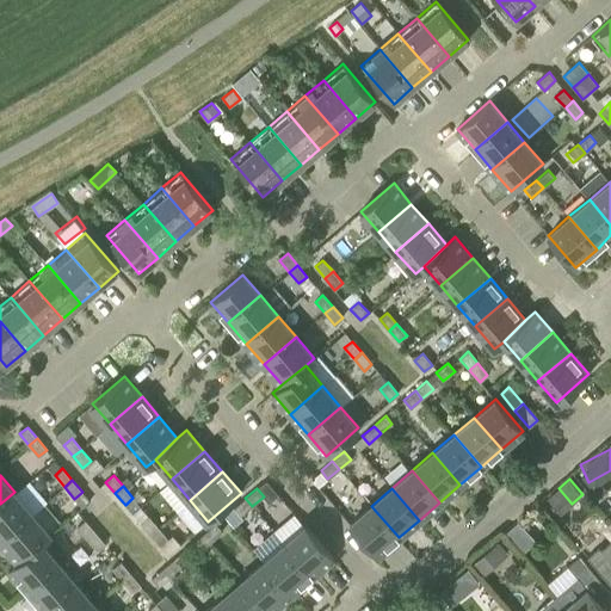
[(0,538),(31,512),(14,492),(0,504),(0,538)]
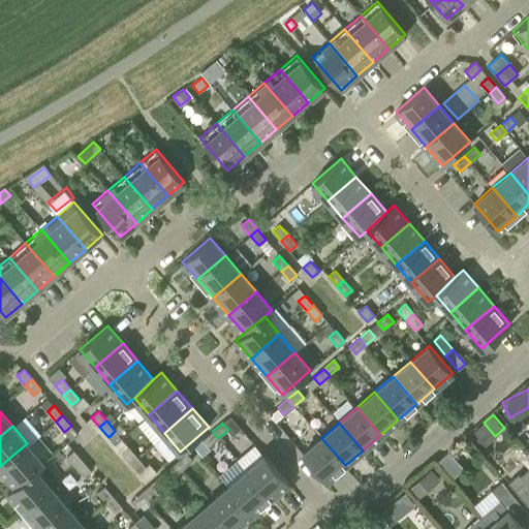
[(218,438),(212,431),(203,439),(208,446),(218,438)]
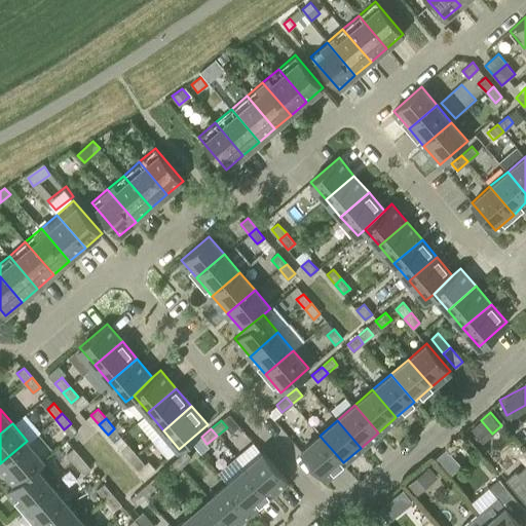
[(343,462),(320,436),(301,451),(325,479),(343,462)]
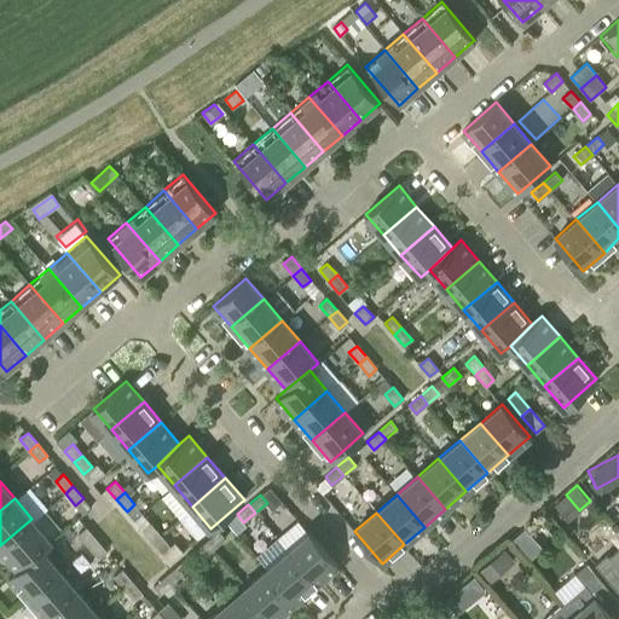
[(32,519),(0,545),(0,549),(17,568),(42,550),(51,542),(32,519)]
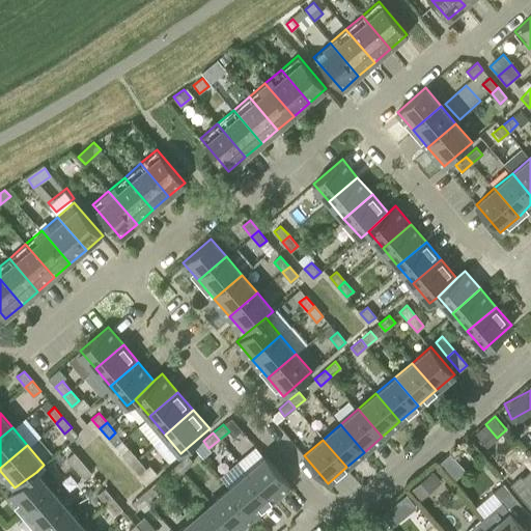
[(130,464),(137,458),(129,448),(121,454),(130,464)]
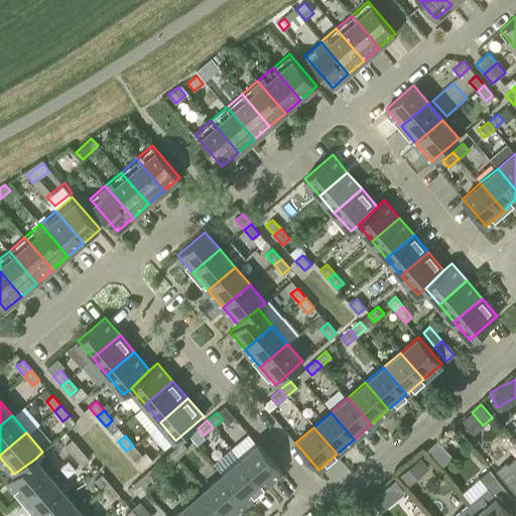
[(74,455),(81,448),(72,439),(65,444),(74,455)]
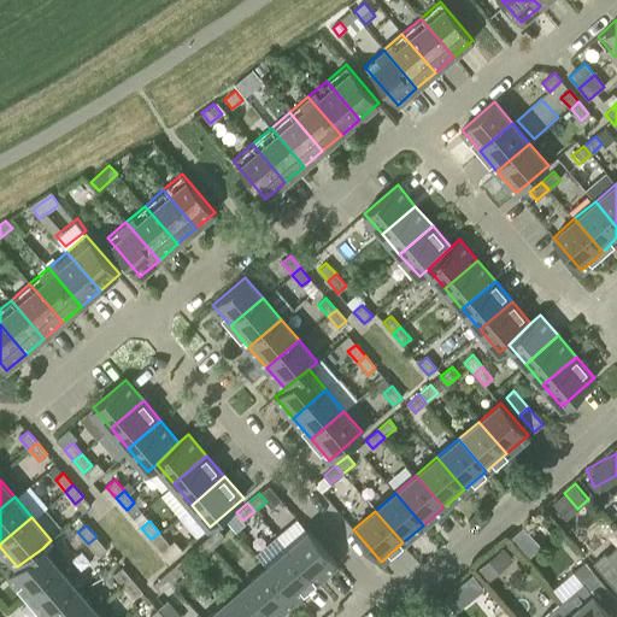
[(511,538),(529,557),(541,547),(523,527),(511,538)]
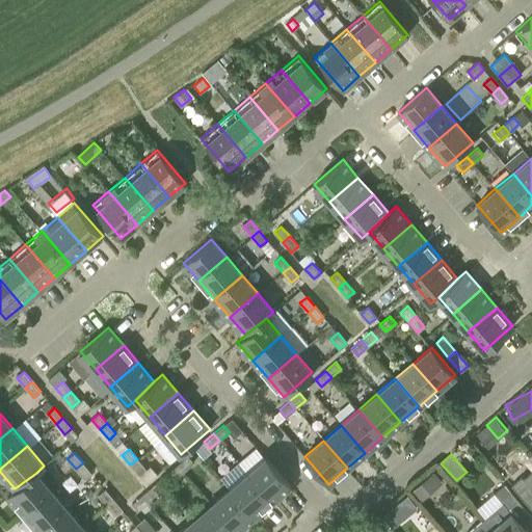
[(187,455),(178,464),(184,471),(193,462),(187,455)]
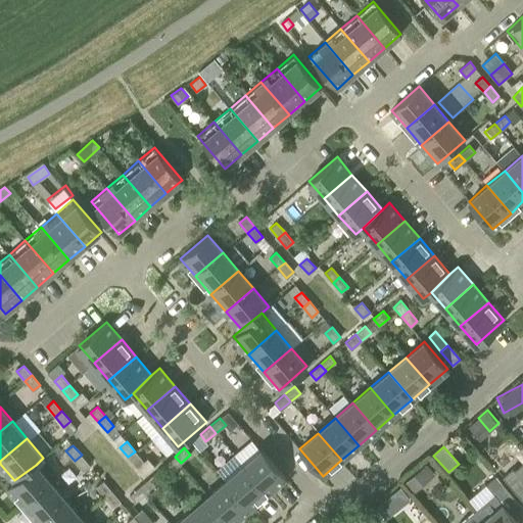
[(263,449),(244,465),(268,492),(286,477),(263,449)]
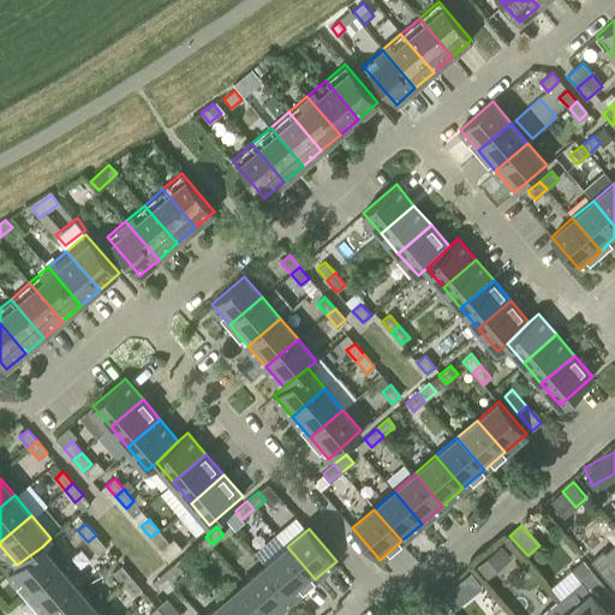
[(159,531),(150,537),(161,549),(168,542),(159,531)]
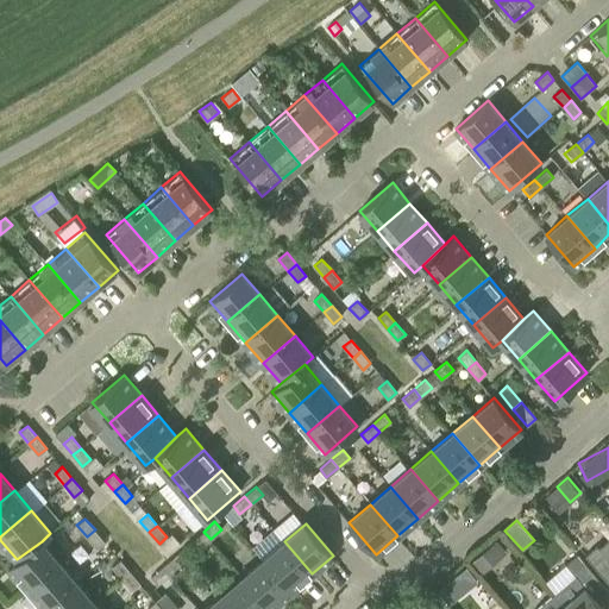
[(105,541),(95,529),(87,537),(96,548),(105,541)]
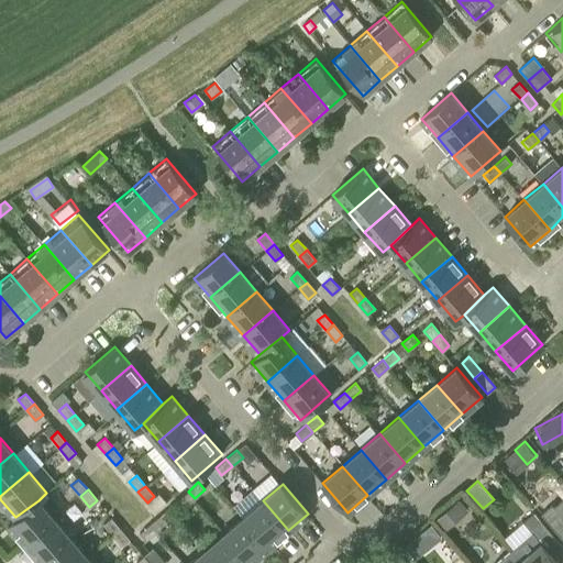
[(195,498),(188,492),(177,500),(184,508),(195,498)]
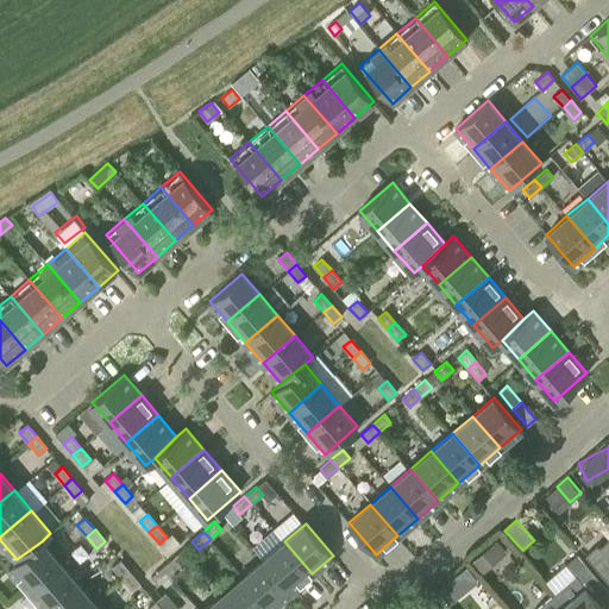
[(608,540),(600,548),(596,546),(585,556),(608,583),(608,540)]
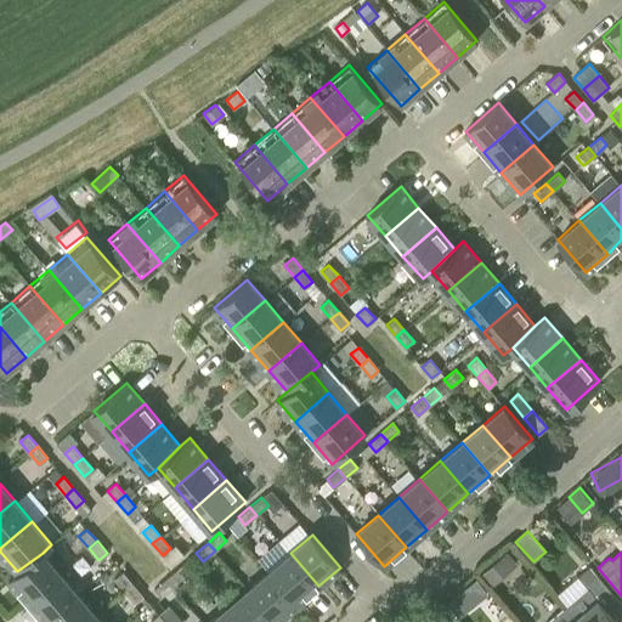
[(43,553),(17,571),(7,580),(27,600),(60,572),(43,553)]
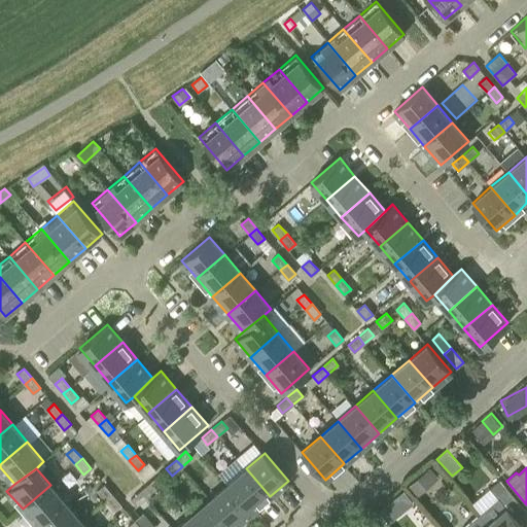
[(270,496),(246,468),(227,484),(252,512),(270,496)]
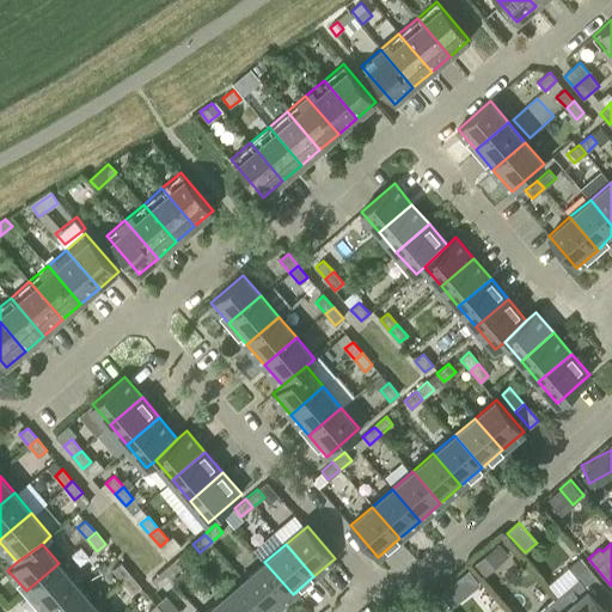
[(509,557),(500,545),(476,567),(485,577),(509,557)]
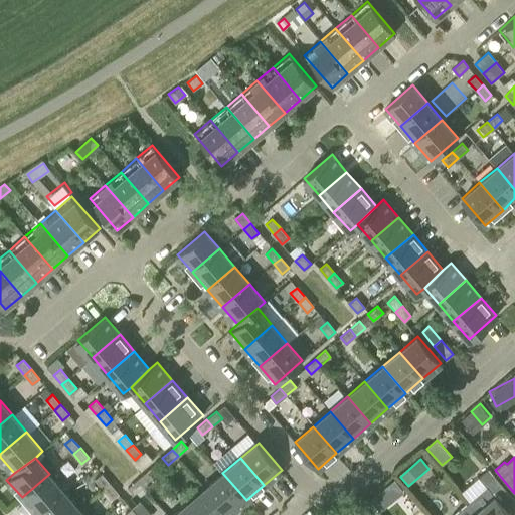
[(49,475),(49,474),(22,497),(37,514),(64,491),(64,492),(76,482),(61,465),(49,475)]
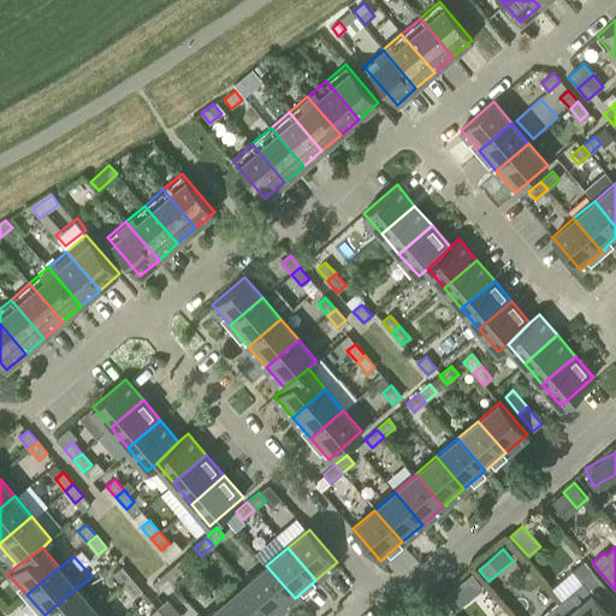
[(570,611),(574,615),(611,615),(603,606),(615,597),(585,561),(573,570),(591,593),(570,611)]
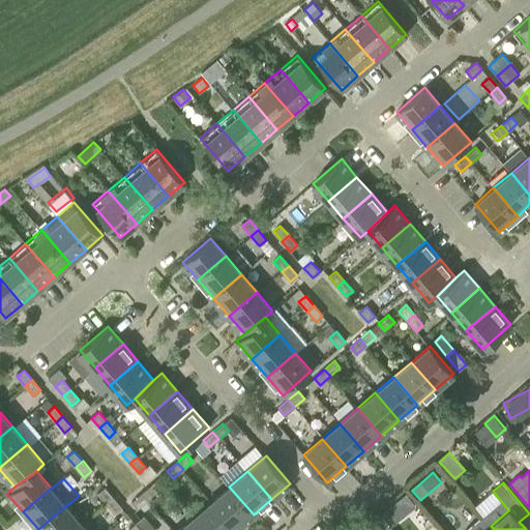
[(151,484),(141,493),(147,500),(157,492),(151,484)]
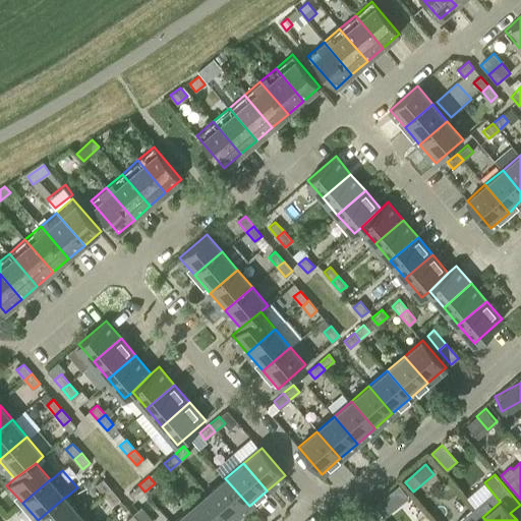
[(231,520),(249,506),(225,478),(208,494),(231,520)]
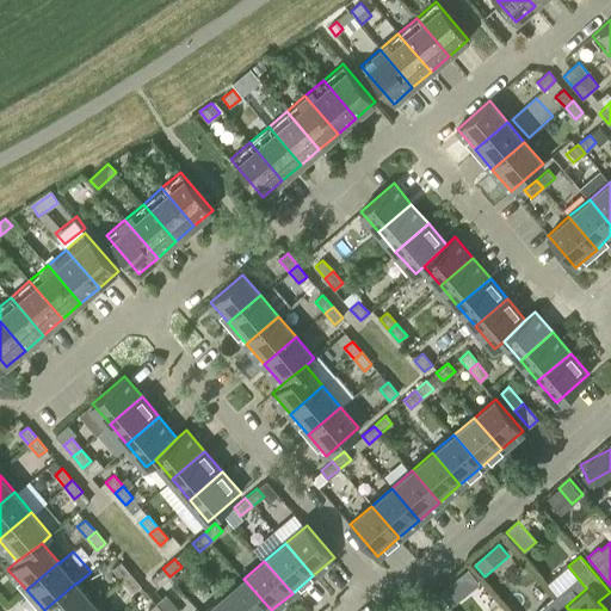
[(122,580),(130,573),(121,562),(112,568),(122,580)]
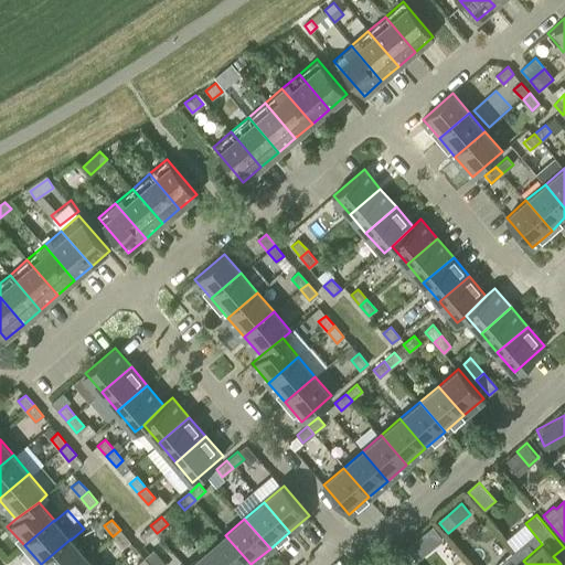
[(157,533),(150,525),(140,535),(146,542),(157,533)]
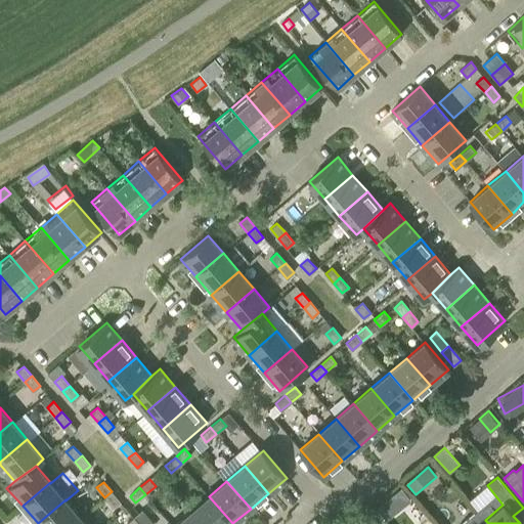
[(112,491),(104,497),(113,507),(120,501),(112,491)]
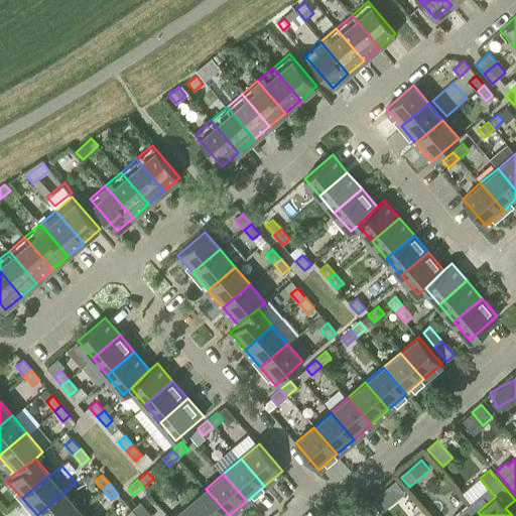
[(229,515),(206,489),(188,503),(199,515),(229,515)]
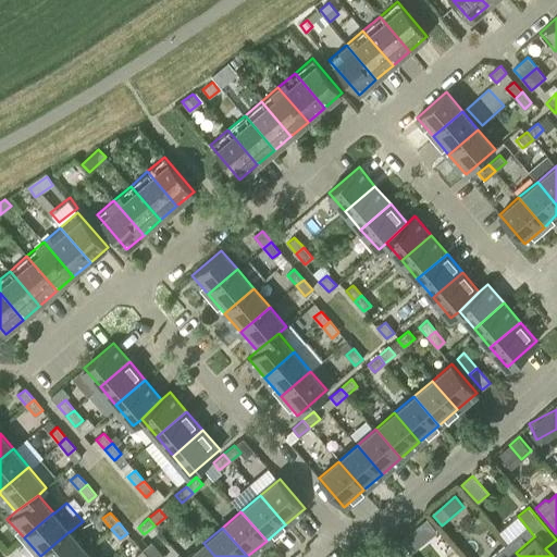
[(77,556),(86,551),(70,532),(70,531),(40,556),(39,556),(77,556)]
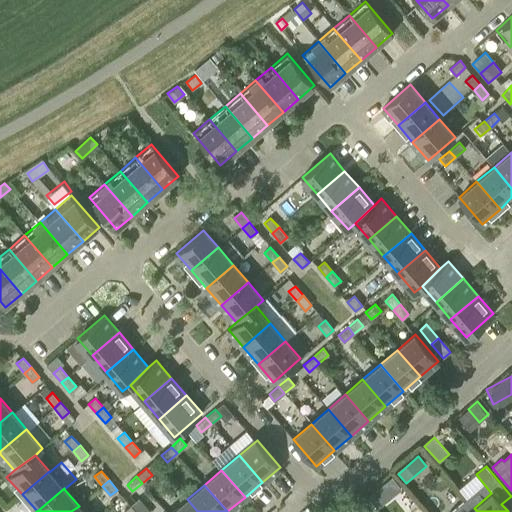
[(197,511),(187,499),(172,511),(197,511)]
